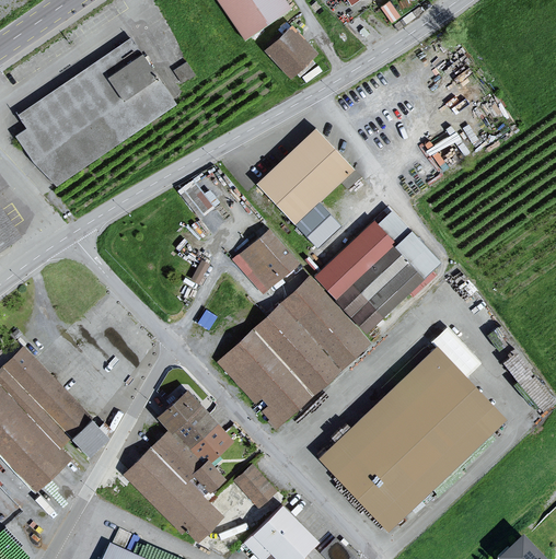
[(218,0),(244,41),(290,8),(285,0),(218,0)]
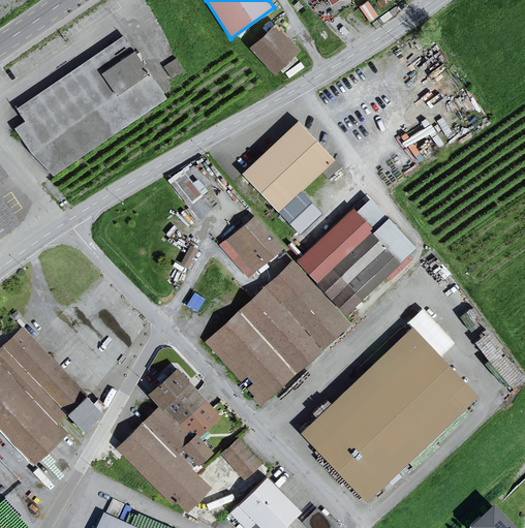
[(275,23),(251,47),(274,73),(298,49),(275,23)]
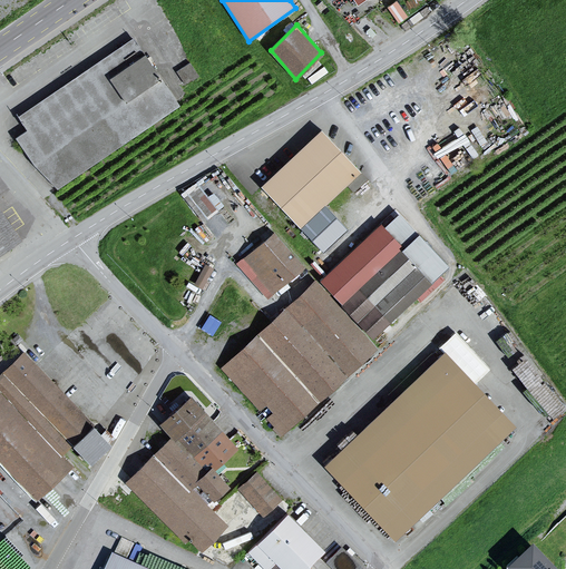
[(134,37),(19,116),(27,129),(17,138),(50,187),(55,185),(59,190),(182,105),(134,37)]
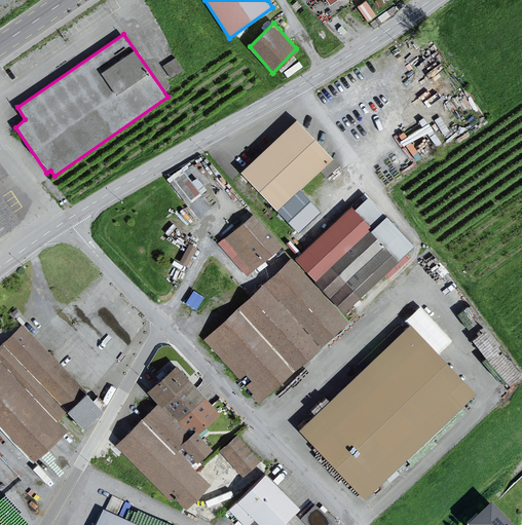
[(176,74),(188,67),(180,54),(168,63),(176,74)]
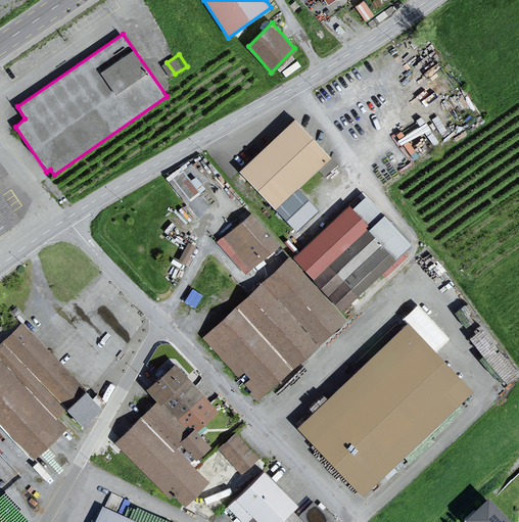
[(294,120),(237,172),(273,208),(331,156),(294,120)]
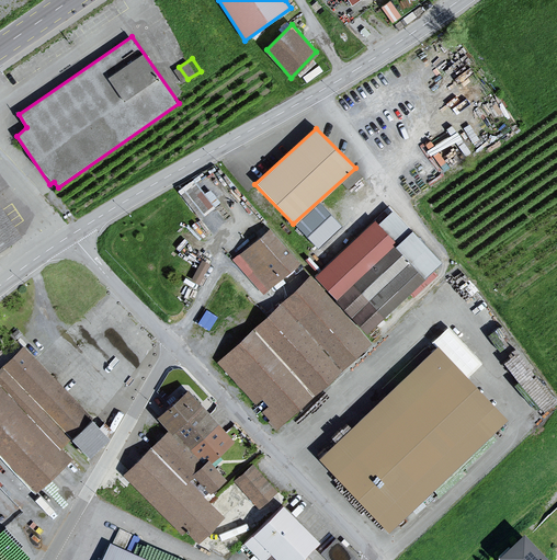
[(202,215),(225,198),(215,185),(209,190),(200,175),(183,186),(202,215)]
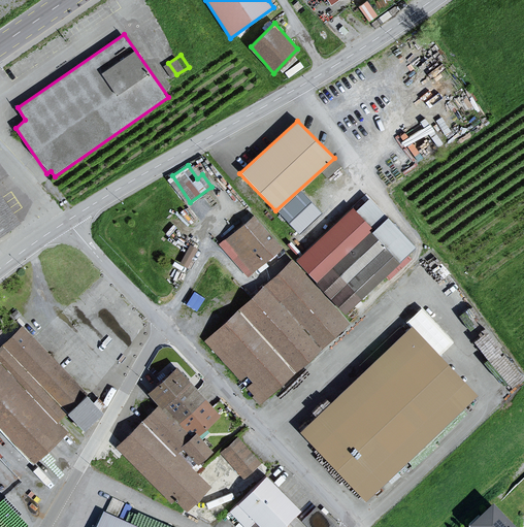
[(352,207),(296,261),(344,313),(411,250),(394,231),(382,242),(352,207)]
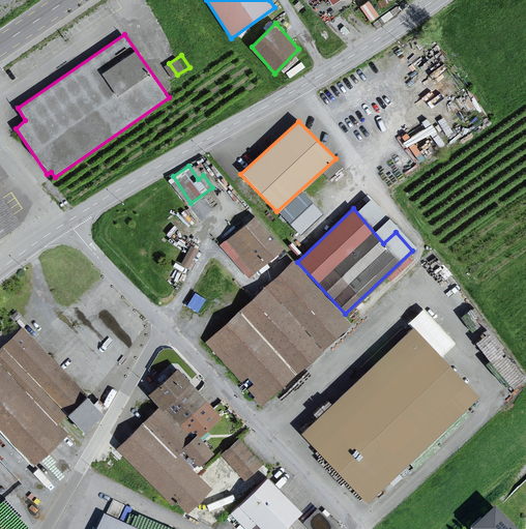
[(256,215),(226,240),(239,256),(234,260),(251,277),(284,248),(256,215)]
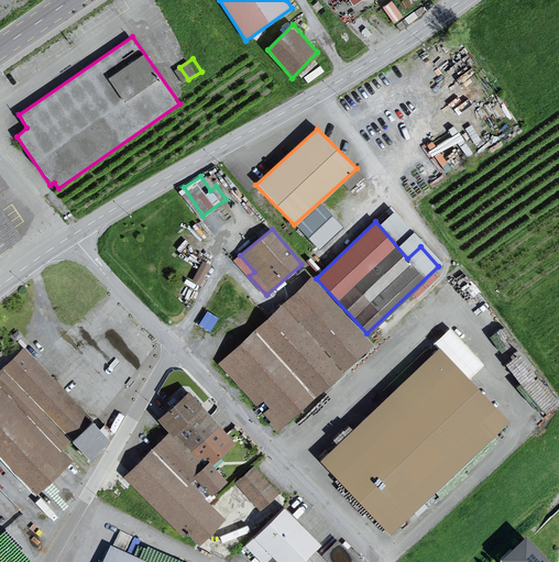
[(215,263),(206,259),(196,278),(205,283),(215,263)]
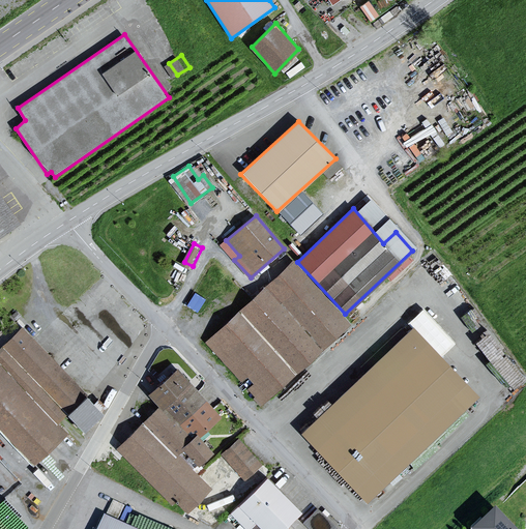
[(345,314),(297,262),(295,260),(206,342),(263,405),(352,324),(345,314)]
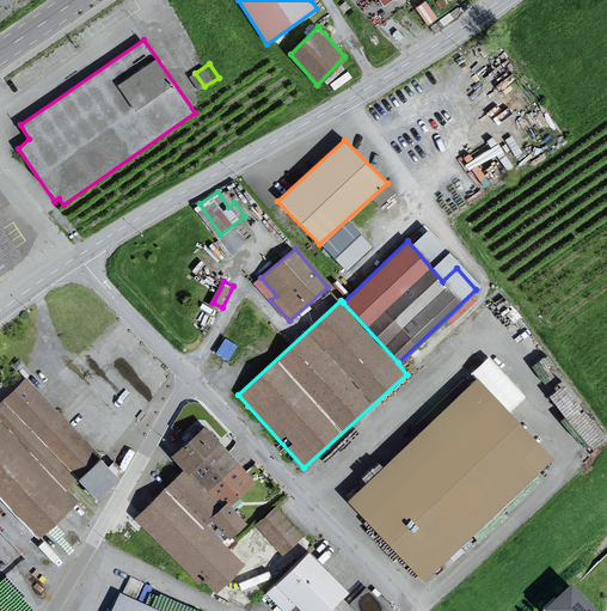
[(476,377),(345,501),(422,582),(550,458),(476,377)]
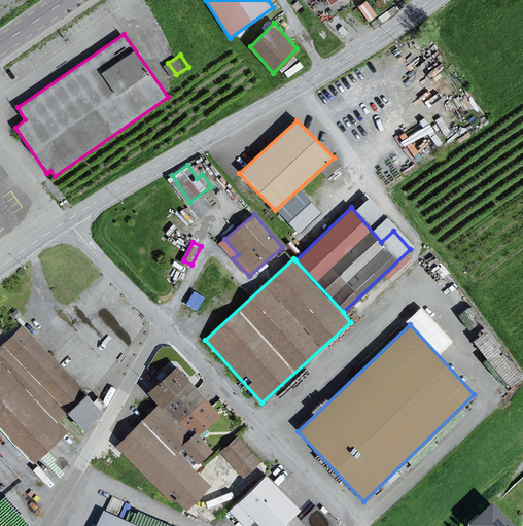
[(0,418),(38,458),(54,445),(68,430),(57,418),(85,391),(36,340),(28,330),(0,356),(0,418)]
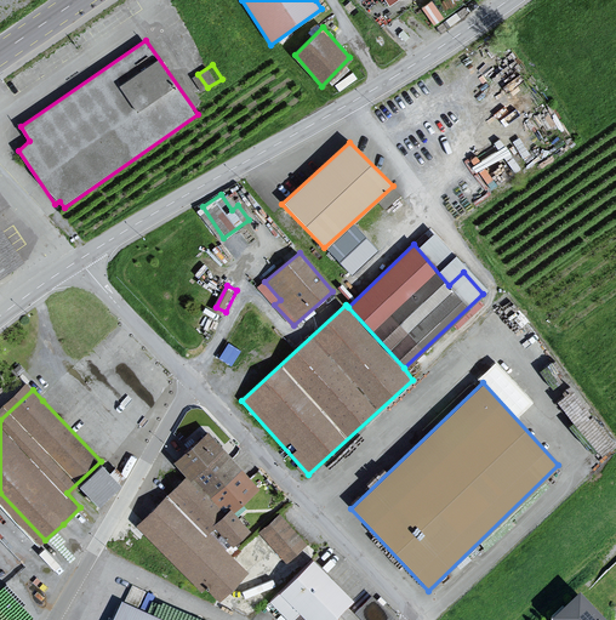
[(239,584),(254,570),(233,550),(255,530),(245,521),(237,511),(260,489),(223,449),(214,439),(188,462),(200,476),(163,511),(147,525),(207,591),(214,585),(226,596),(239,584)]
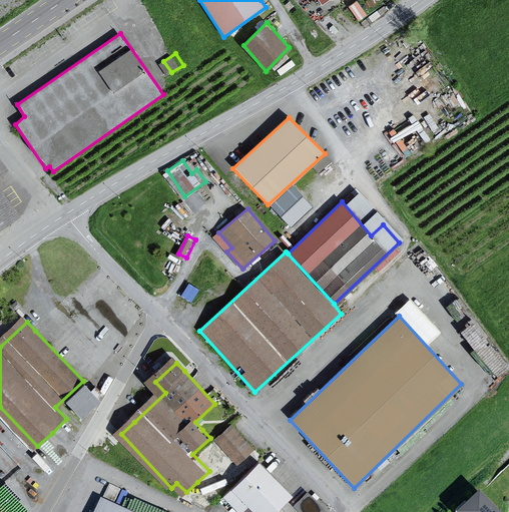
[(233,425),(214,440),(239,466),(257,451),(233,425)]
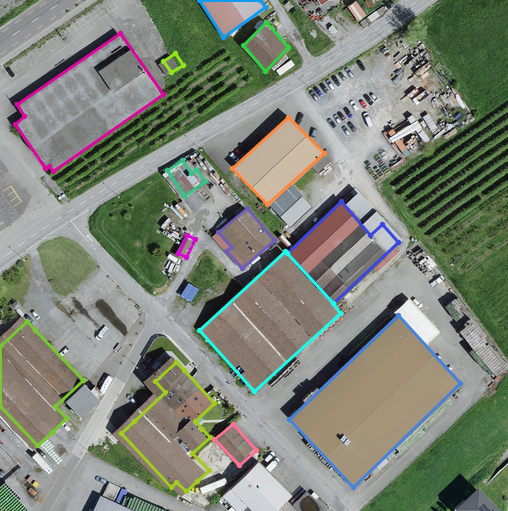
[(0,460),(13,474),(24,463),(0,437),(0,460)]
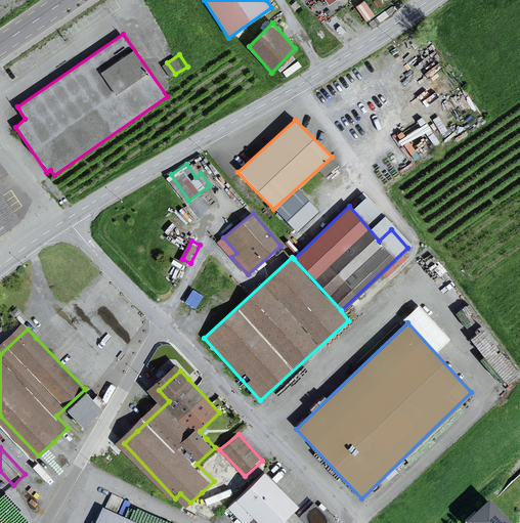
[(262,470),(227,507),(244,522),(245,522),(252,516),(259,522),(288,522),(283,518),(297,505),(262,470)]
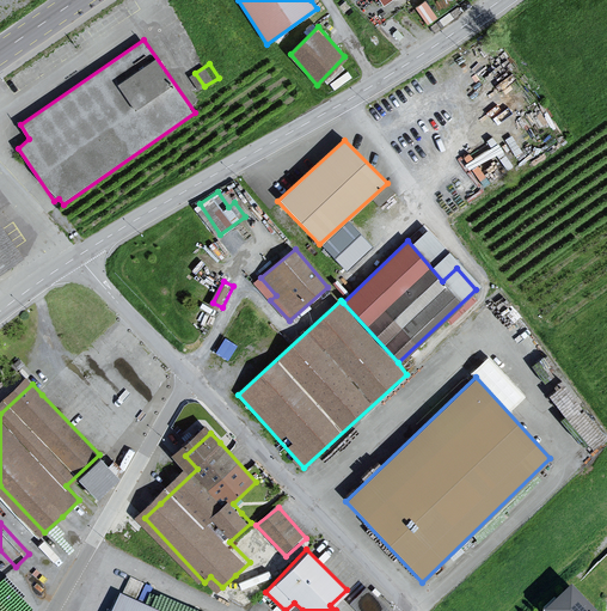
[(602,610),(578,585),(551,610),(552,610),(602,610)]
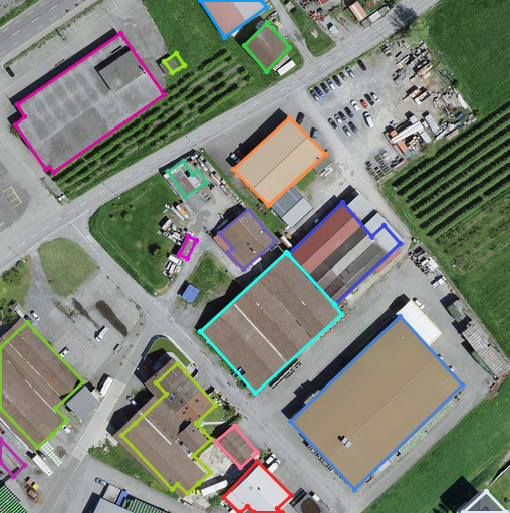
[(294,504),(301,512),(324,512),(327,511),(308,492),(294,504)]
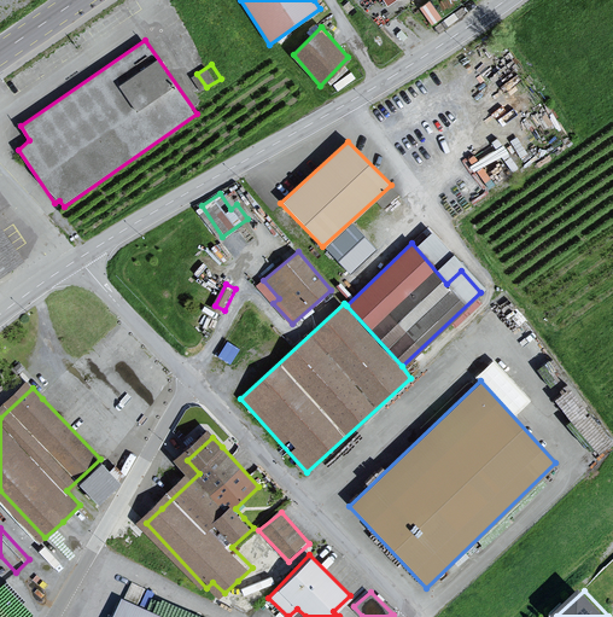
[(156,616),(122,601),(115,616),(156,616)]
